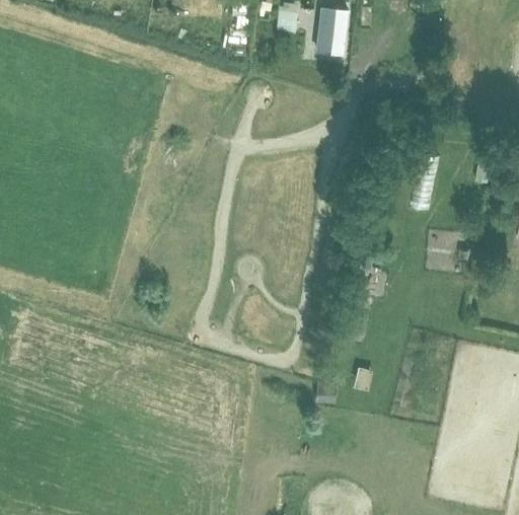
[(249,30),(250,31),(253,0),(232,0),(230,16),(236,16),(235,28),(249,30)]
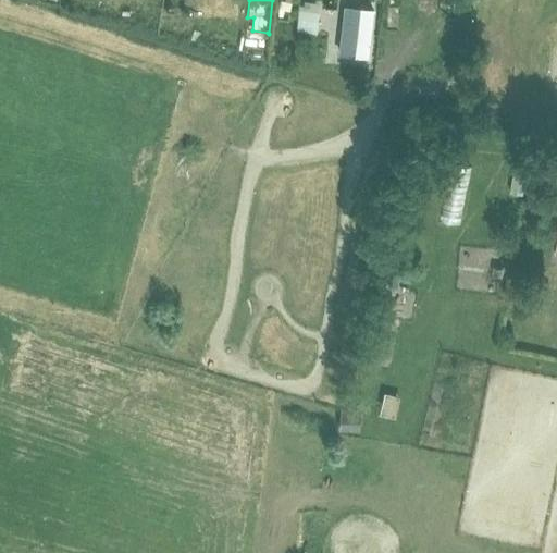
[(294,4),(284,3),(283,12),(293,14),(294,4)]
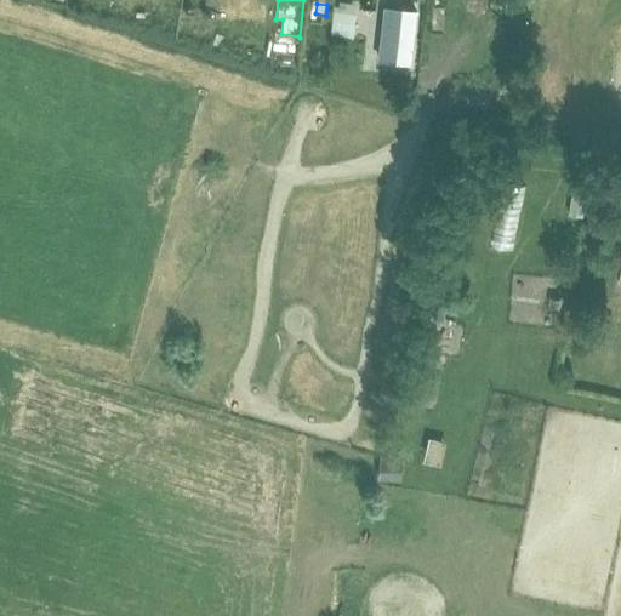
[(411,68),(419,13),(383,10),(377,63),(411,68)]
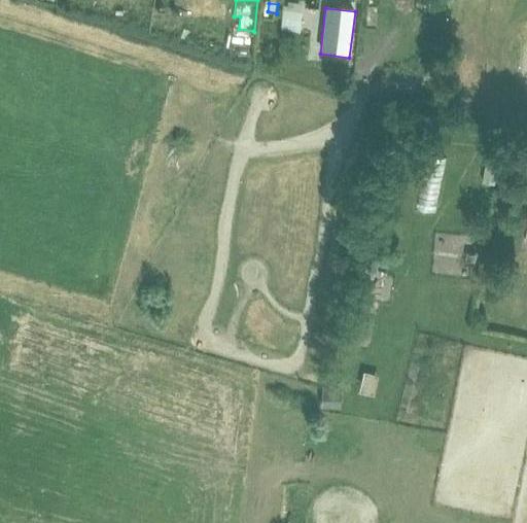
[(299,33),(301,14),(282,12),(281,32),(299,33)]
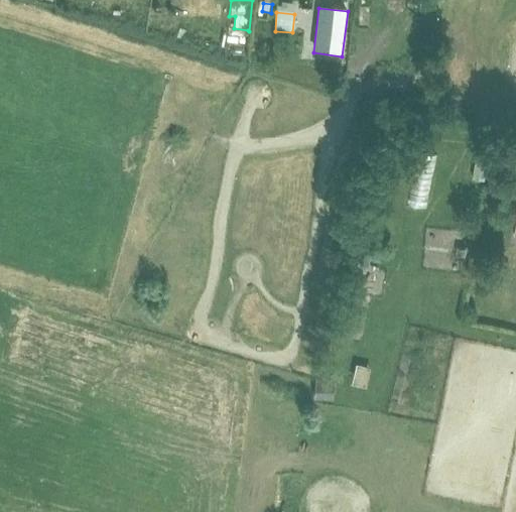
[(319,85),(330,89),(333,81),(323,77),(319,85)]
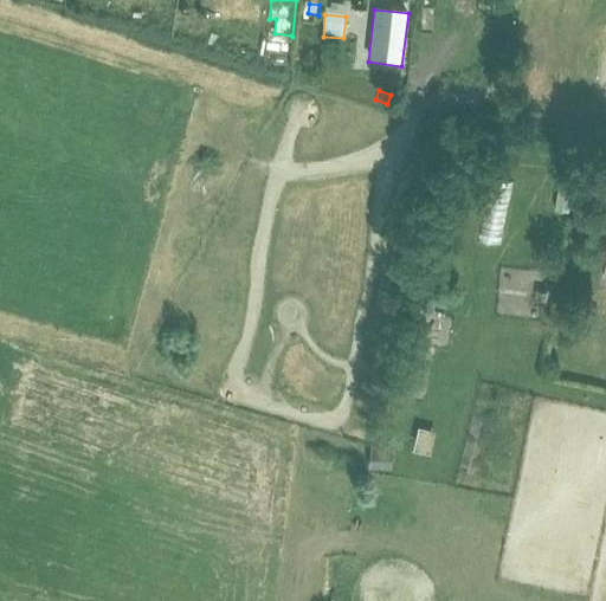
[(413,288),(414,297),(425,296),(424,286),(413,288)]
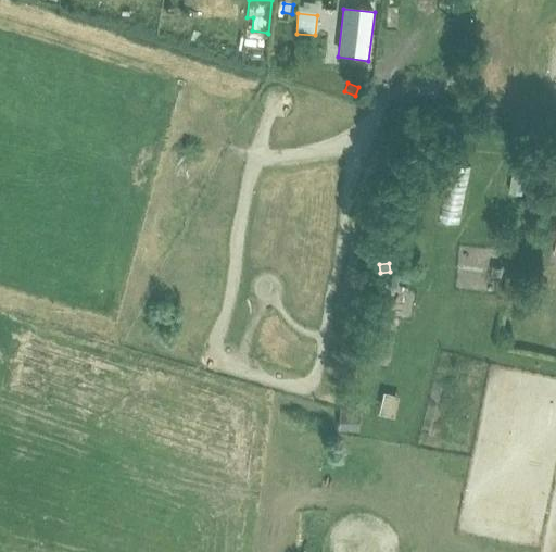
[(384,393),(379,415),(394,418),(399,397),(384,393)]
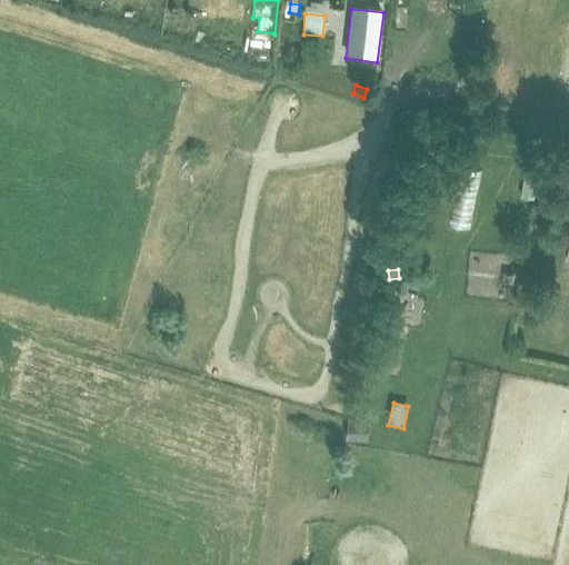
[(350,419),(348,439),(361,440),(363,420),(350,419)]
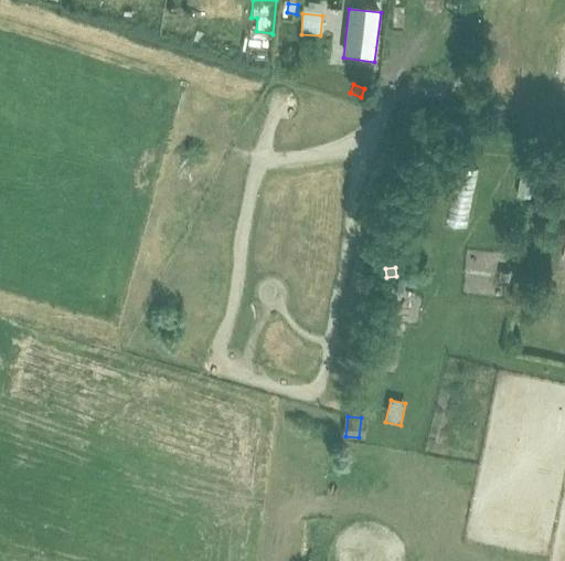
All buildings are outlined.
